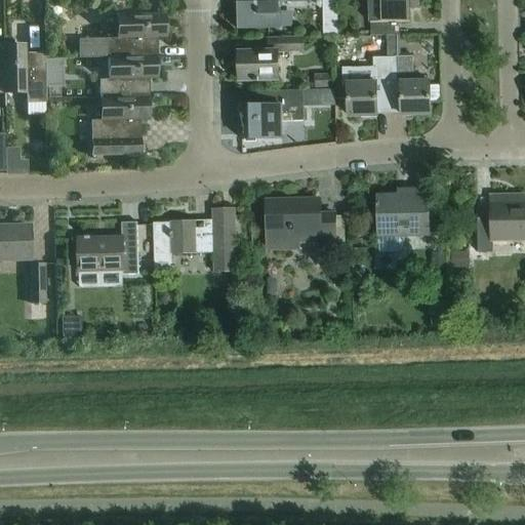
[(240,29),(237,29),(237,30),(279,29),(279,4),(310,3),(309,0),(258,0),(259,2),(236,3),(236,4),(239,4),(240,29)]
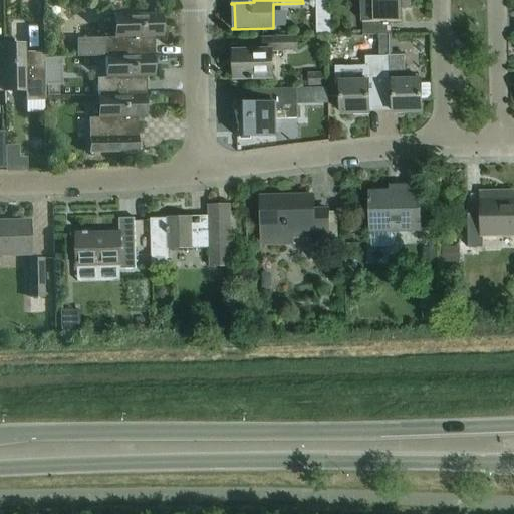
[(378,35),(391,34),(390,22),(400,22),(400,8),(411,8),(411,0),(361,1),(362,35),(370,35),(378,35)]
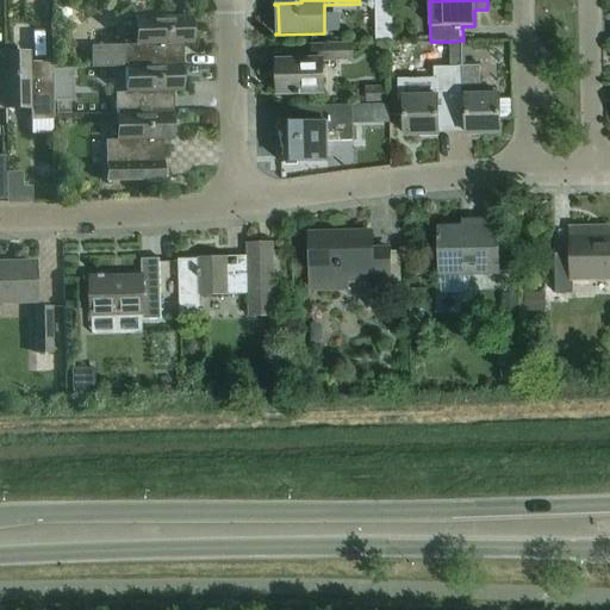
[(130,67),(181,66),(180,44),(192,44),(191,18),(139,19),(139,43),(129,43),(129,45),(95,45),(95,68),(130,67)]
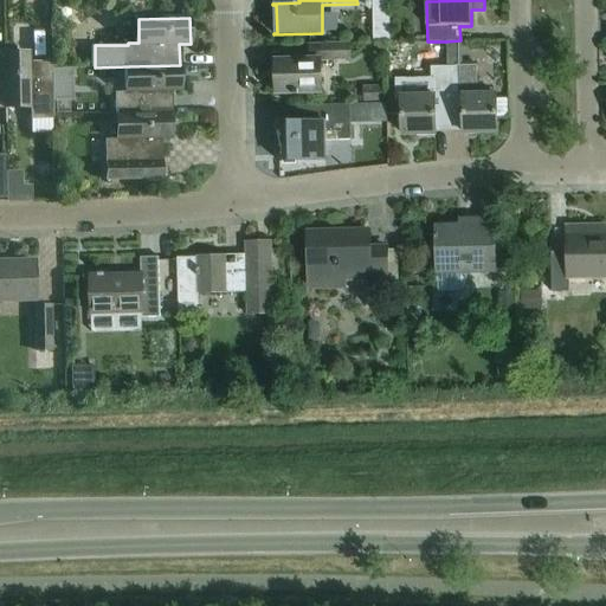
[(388,25),(371,26),(372,42),(388,42),(388,25)]
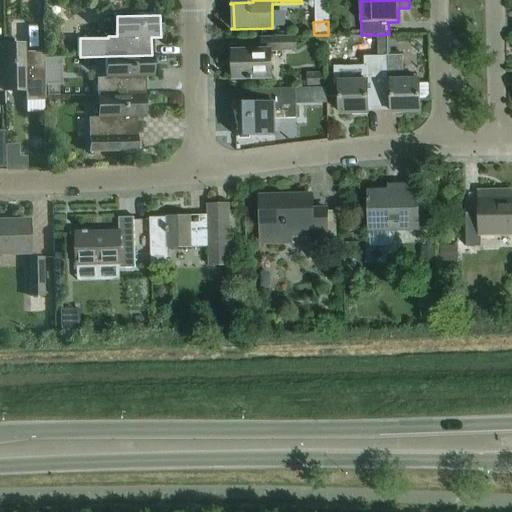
[(377,56),(379,90),(390,90),(391,113),(419,112),(418,80),(402,80),(402,56),(389,56),(389,34),(377,35),(377,56)]
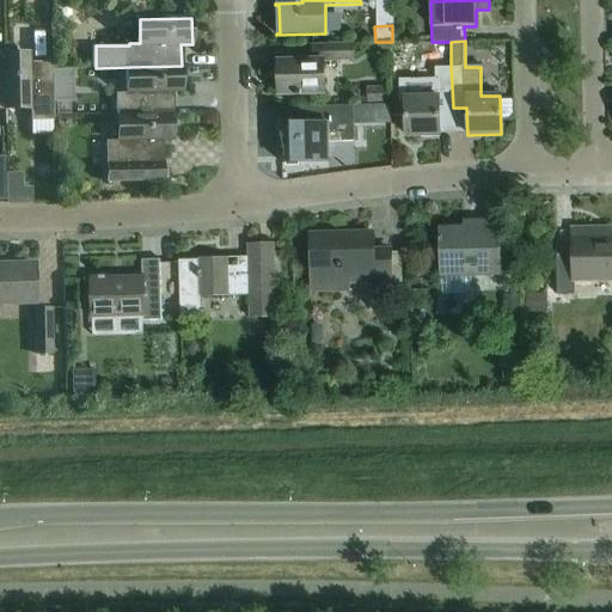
[(353,44),(335,46),(311,46),(312,60),(277,61),(277,95),(294,95),(294,96),(323,95),(322,61),(353,60),(353,44)]
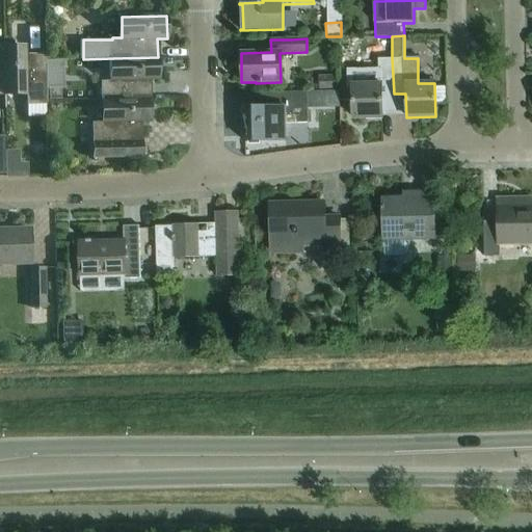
[(5,49),(6,92),(27,92),(27,101),(48,100),(47,54),(46,54),(46,57),(27,58),(27,48),(5,49)]
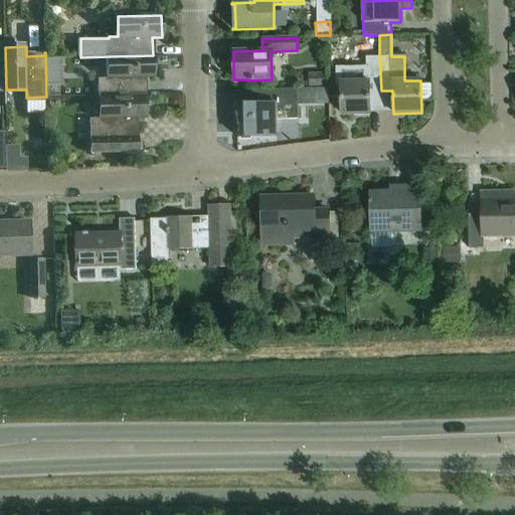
[(102,96),(145,95),(144,77),(153,77),(153,55),(110,56),(111,77),(102,77),(102,96)]
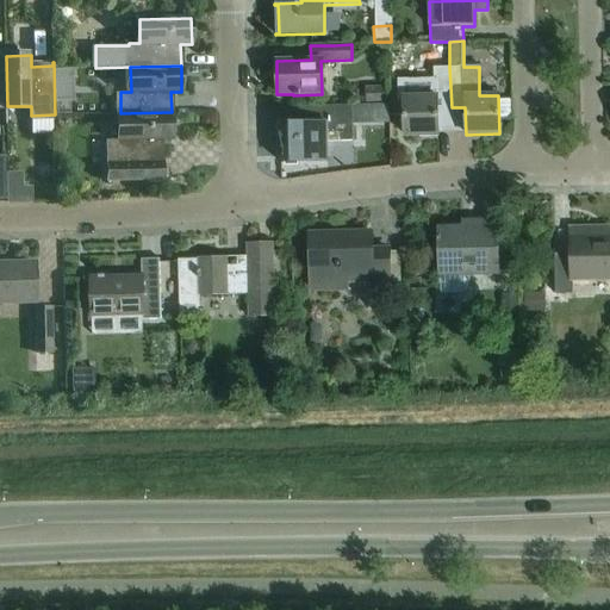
[(436,109),(452,107),(449,67),(433,68),(433,97),(403,97),(404,136),(437,135),(436,109)]
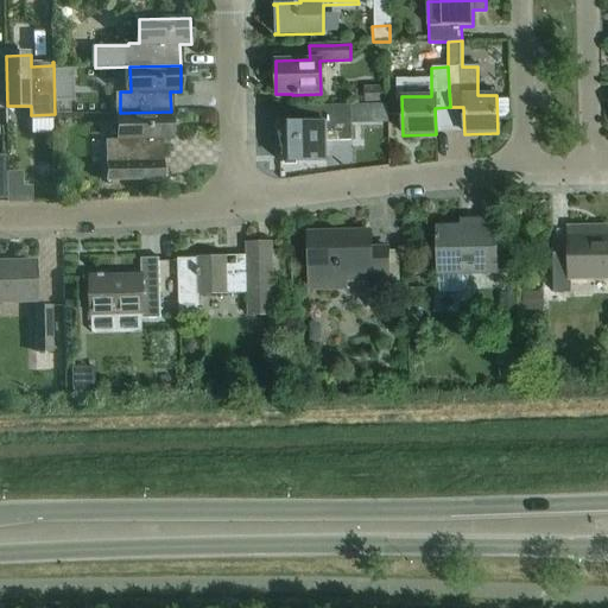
[(278,162),(325,160),(324,141),(350,140),(349,105),(297,106),(297,107),(310,107),(311,122),(277,124),(278,162)]
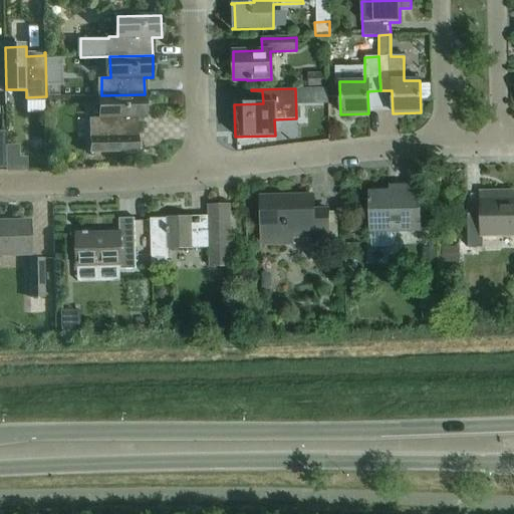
[(145,94),(101,95),(102,118),(92,118),(93,133),(93,153),(90,153),(90,154),(140,153),(140,152),(136,152),(136,117),(145,117),(145,94)]
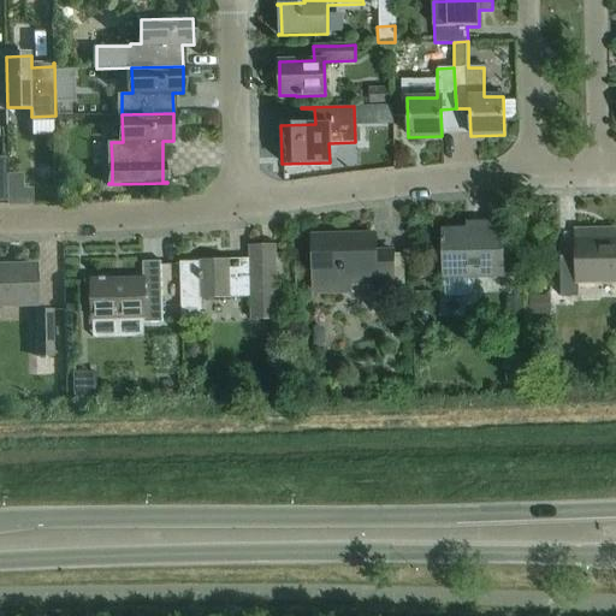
[(443,276),(444,276),(444,297),(465,296),(469,294),(473,290),(474,285),(473,276),(502,274),(501,224),(479,224),(479,230),(442,230),(442,240),(440,240),(440,246),(442,246),(443,276)]
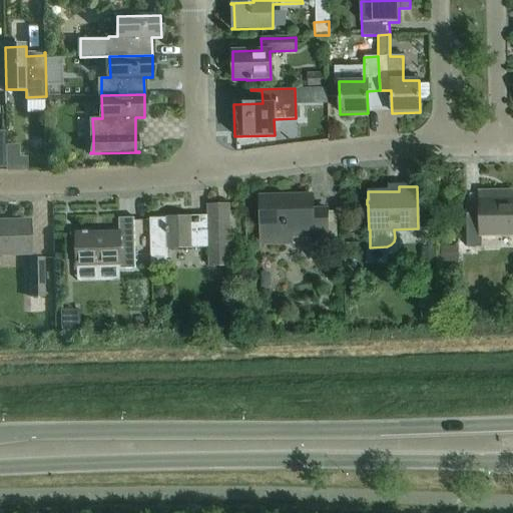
[(512,199),(501,200),(500,191),(479,191),(479,213),(465,213),(466,233),(466,248),(480,247),(480,236),(512,235),(512,199)]
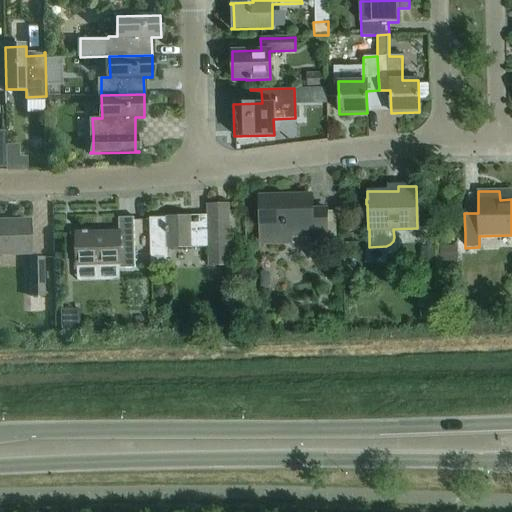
[(259,197),(260,217),(260,243),(288,243),(288,237),(311,236),(311,242),(326,242),(325,210),(311,210),(310,195),(259,197)]
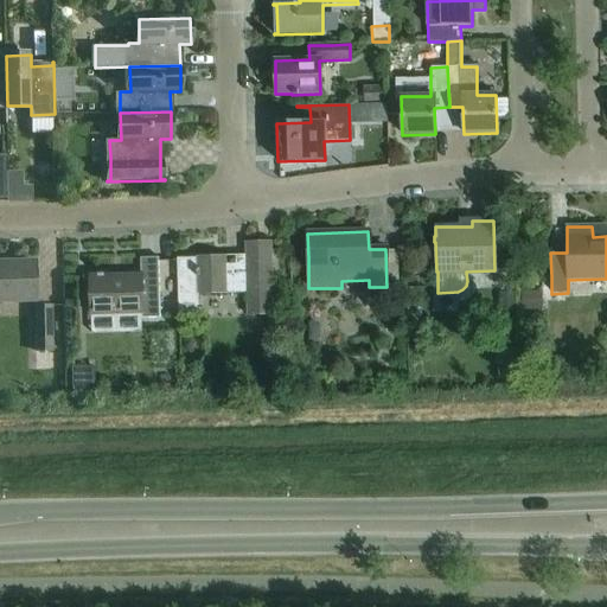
[(273,315),(272,266),(272,242),(244,242),(244,264),(225,264),(225,256),(196,257),(196,259),(177,259),(177,282),(178,319),(198,319),(198,295),(246,294),(246,317),(273,315)]
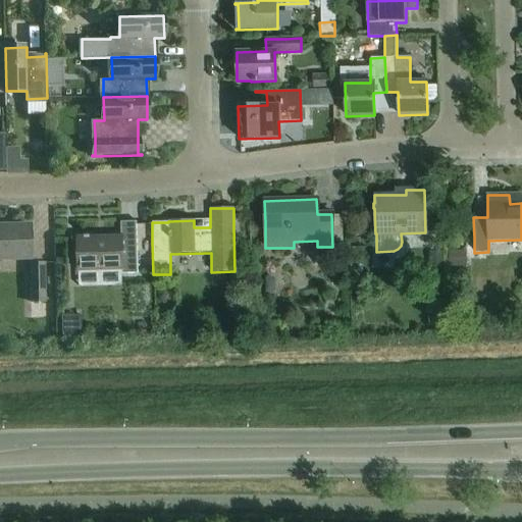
[(137,273),(136,242),(136,221),(119,222),(120,237),(89,238),(89,236),(84,236),(85,238),(70,238),(70,242),(76,242),(77,271),(121,270),(121,274),(137,273)]
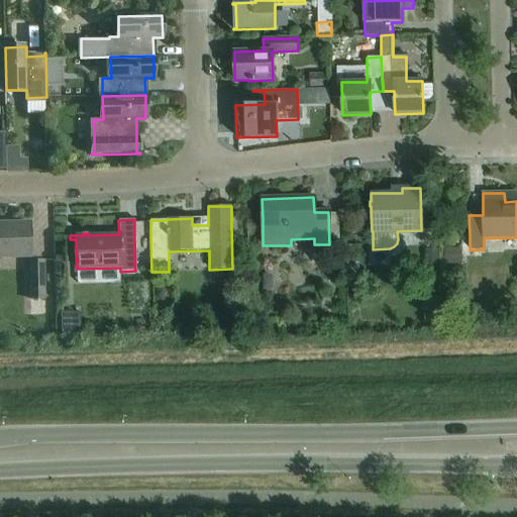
[(0,225),(0,257),(31,256),(30,222),(29,222),(29,224),(0,225)]
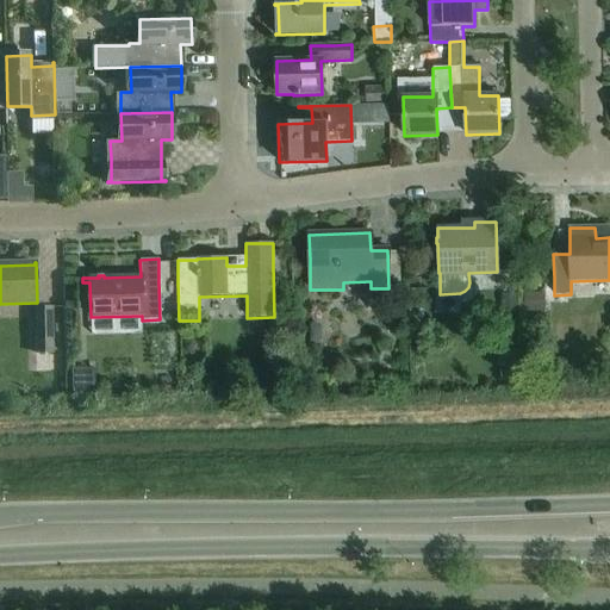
[(516,294),(500,294),(500,316),(516,316),(516,294)]
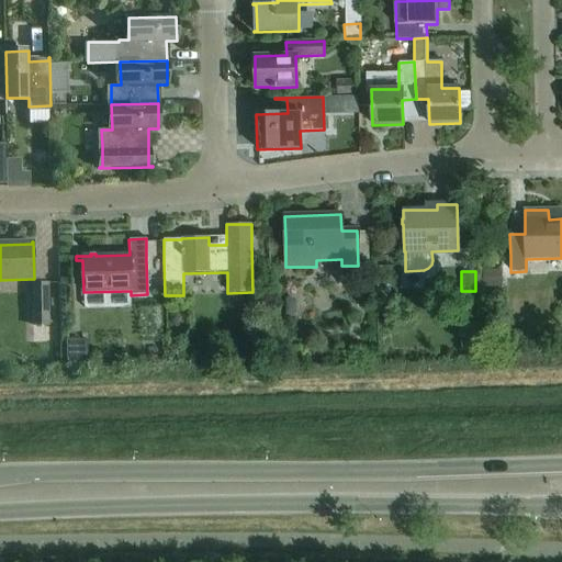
[(33,325),(48,325),(47,284),(32,284),(33,325)]
